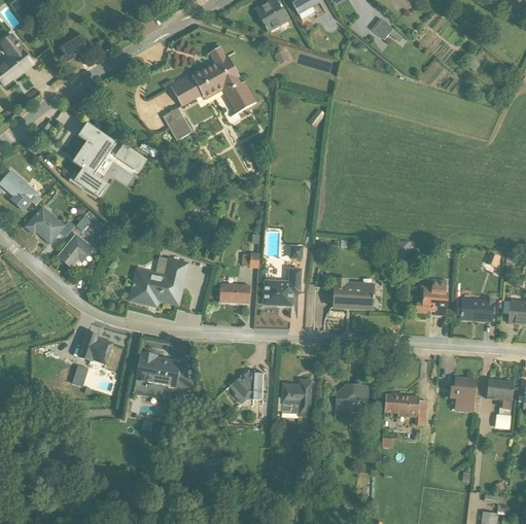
[(33,10),(29,0),(13,0),(9,3),(23,19),(33,10)]
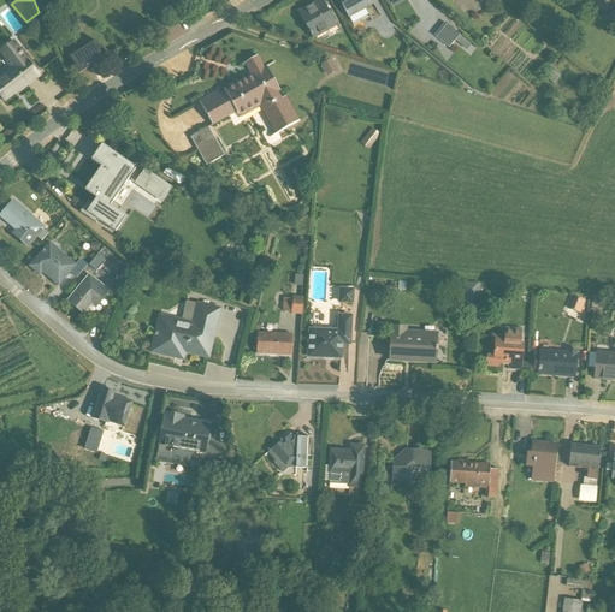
[(312,0),(297,9),(313,37),(338,23),(324,0),(312,0)]
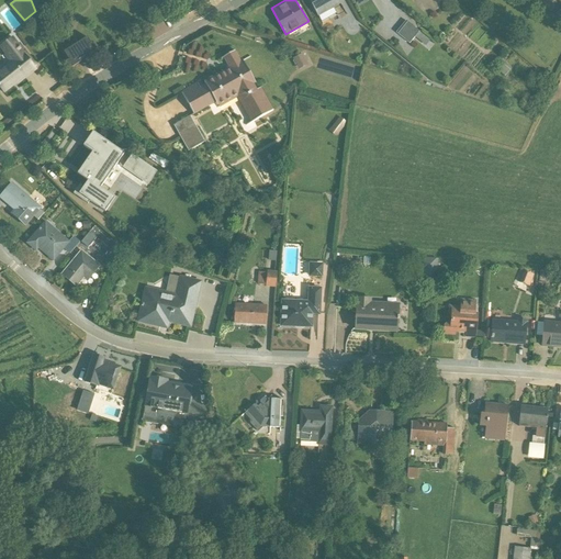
[(310,0),(318,14),(343,1),(341,0),(310,0)]
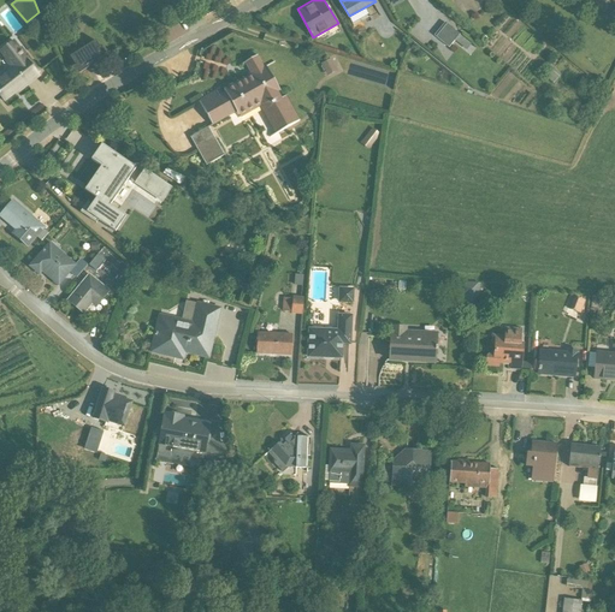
[(455,39),(471,52),(477,45),(448,19),(436,33),(449,45),(455,39)]
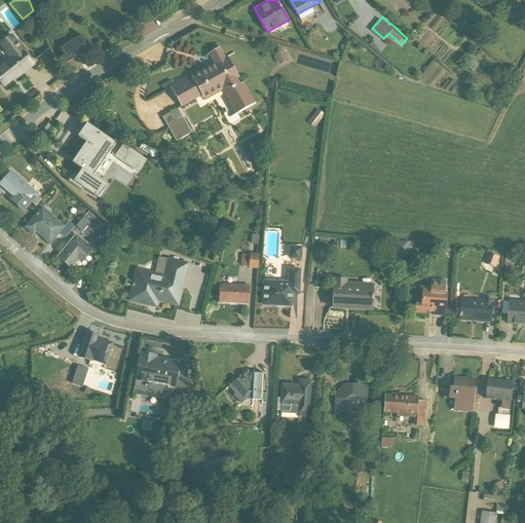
[(0,63),(0,79),(4,85),(33,62),(34,63),(33,61),(34,60),(20,38),(17,39),(12,32),(0,41),(0,42),(9,55),(0,63)]
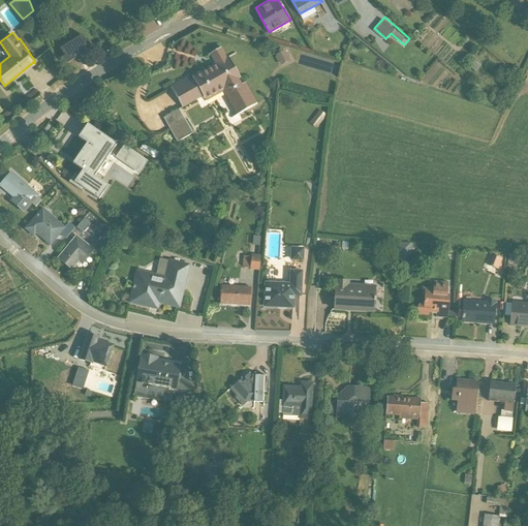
[(61,56),(66,63),(89,49),(85,40),(87,39),(83,33),(61,47),(65,54),(61,56)]
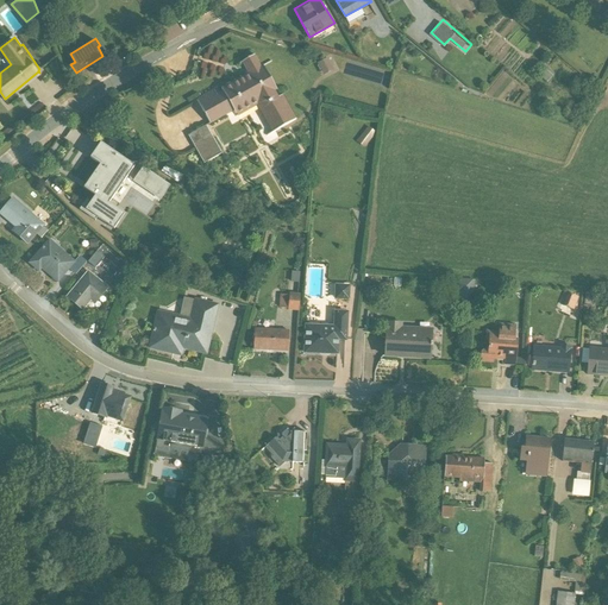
[(214,88),(196,98),(211,123),(234,109),(238,114),(257,104),(271,131),(296,117),(283,92),(280,94),(276,89),(277,88),(263,62),(261,63),(255,52),(242,60),(248,70),(221,86),(223,89),(217,92),(214,88)]
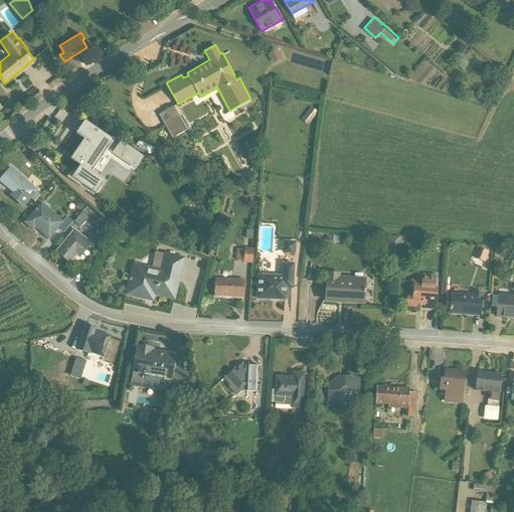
[(283,57),(278,46),(269,51),(274,62),(283,57)]
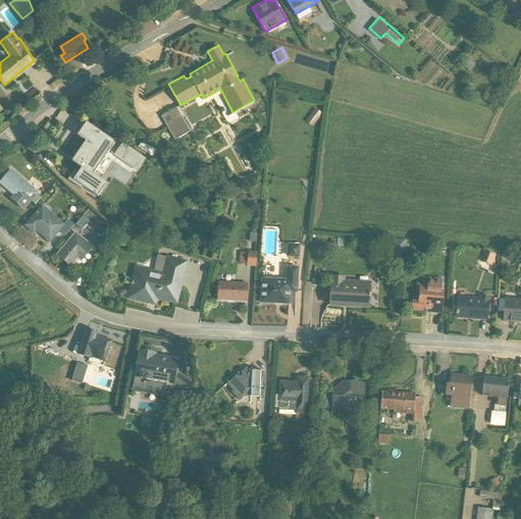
[(464,62),(468,67),(475,61),(471,56),(464,62)]
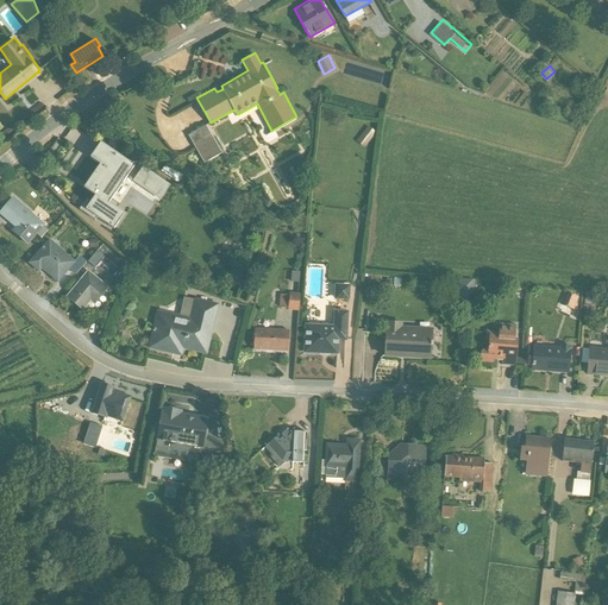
[(188,133),(204,162),(223,151),(207,123),(188,133)]
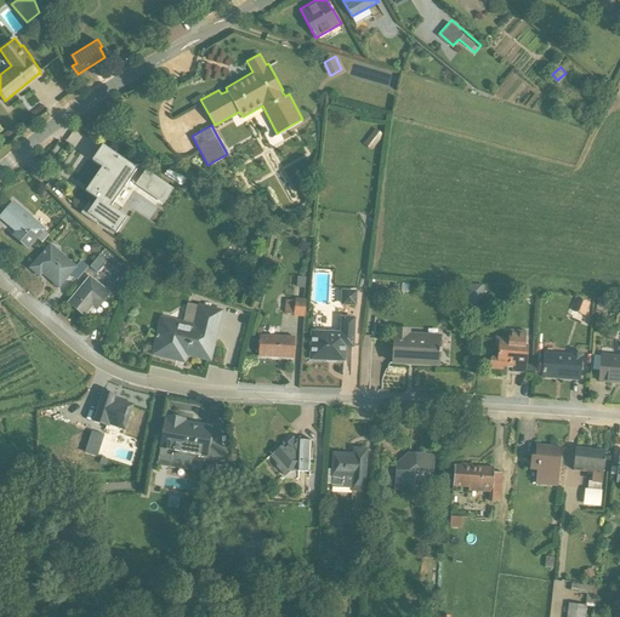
[(373,147),(384,131),(376,126),(365,142),(373,147)]
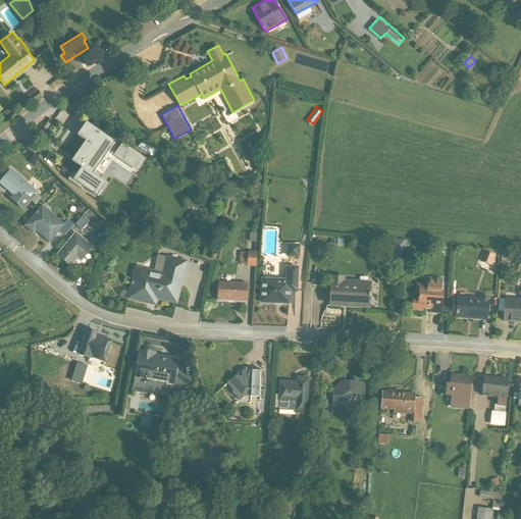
[(115,141),(87,120),(77,134),(86,140),(72,159),(83,166),(79,171),(74,169),(68,177),(82,187),(84,185),(98,195),(107,182),(100,176),(102,173),(95,169),(115,141)]
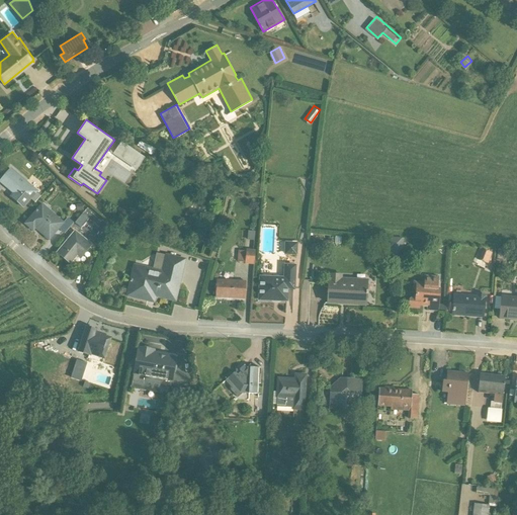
[(146,156),(121,140),(113,153),(137,169),(146,156)]
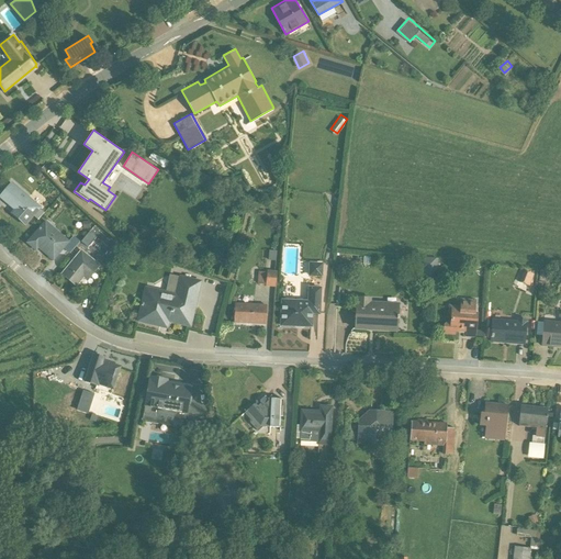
[(153,152),(149,156),(165,167),(169,160),(153,152)]
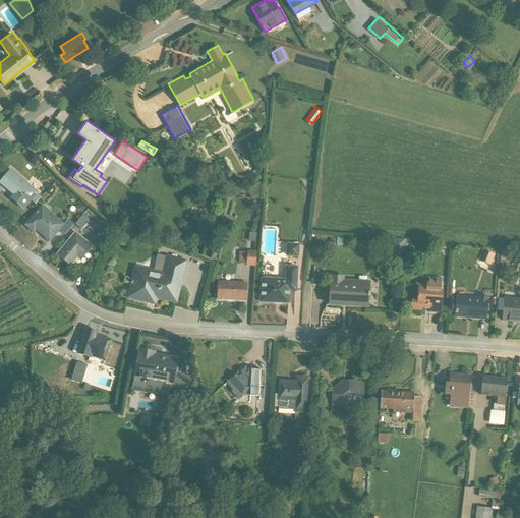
[(23,207),(38,190),(11,168),(0,180),(14,192),(11,196),(23,207)]
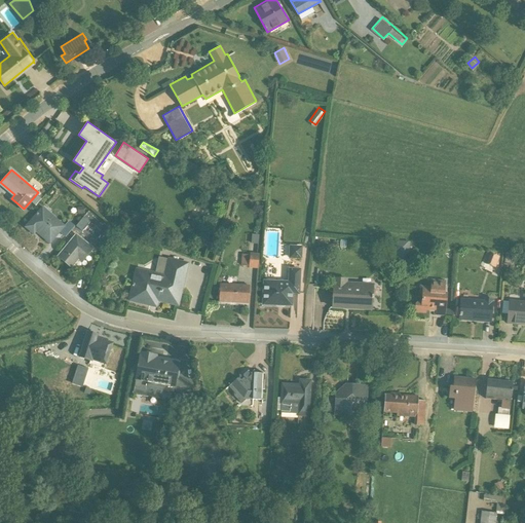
[(24,225),(34,234),(37,231),(50,243),(61,230),(66,234),(74,225),(69,220),(66,224),(43,204),(24,225)]
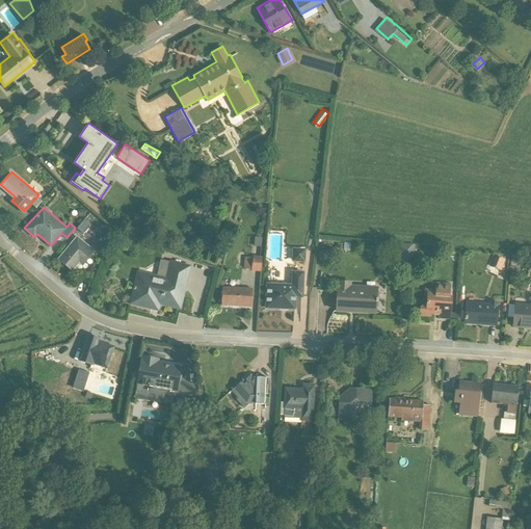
[(77,234),(57,258),(73,270),(80,262),(83,265),(96,249),(77,234)]
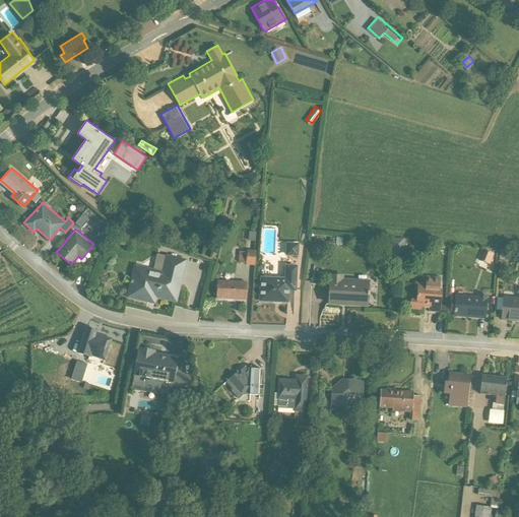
[(379,254),(389,264),(404,248),(405,238),(395,237),(379,254)]
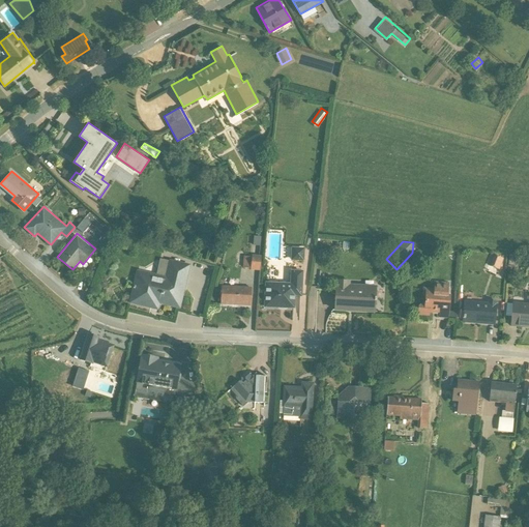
[(305,245),(292,244),(291,259),(304,260),(305,245)]
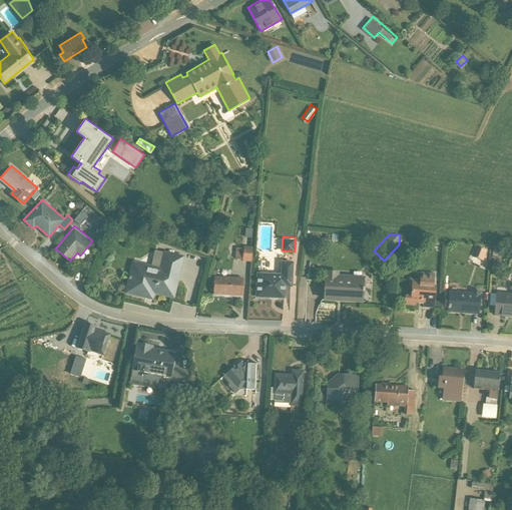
[(484,259),(488,246),(478,243),(473,255),(484,259)]
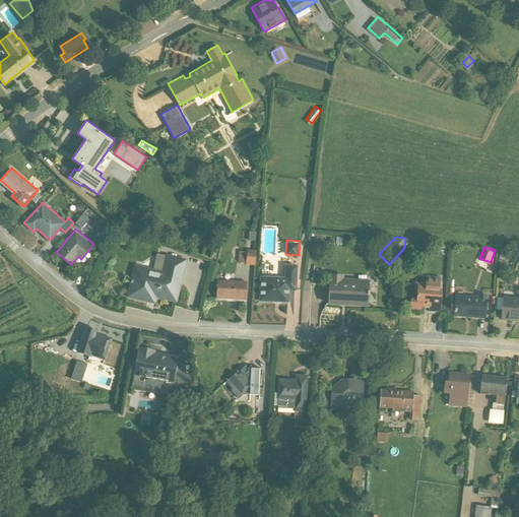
[(508,248),(501,247),(500,259),(507,259),(508,248)]
